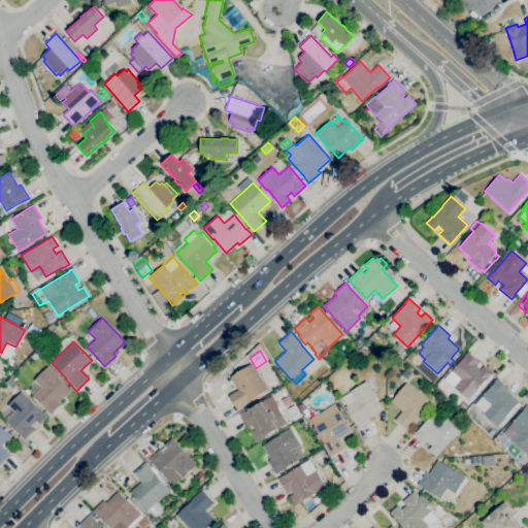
[(467,399),(453,387),(460,380),(451,371),(464,357),(463,356),(468,352),(479,362),(475,365),(481,369),(484,365),(492,372),(486,380),(475,390),(476,390),(467,399)]
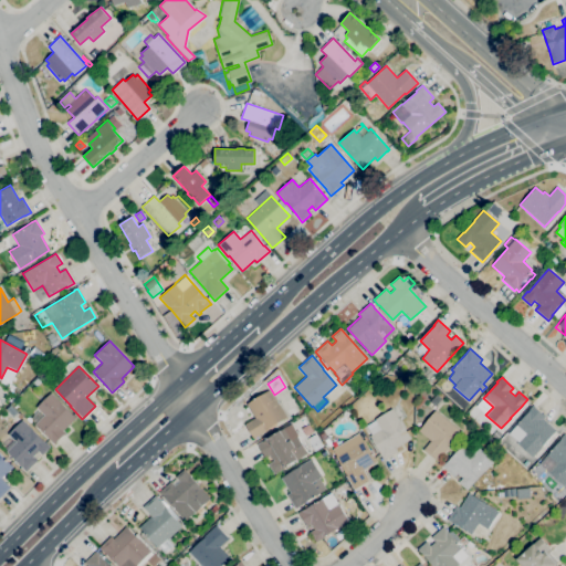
[(253,439),(244,425),(254,418),(247,404),(270,389),(286,418),(278,423),(278,425),(275,426),(270,429),(269,428),(268,429),(268,430),(253,439)]
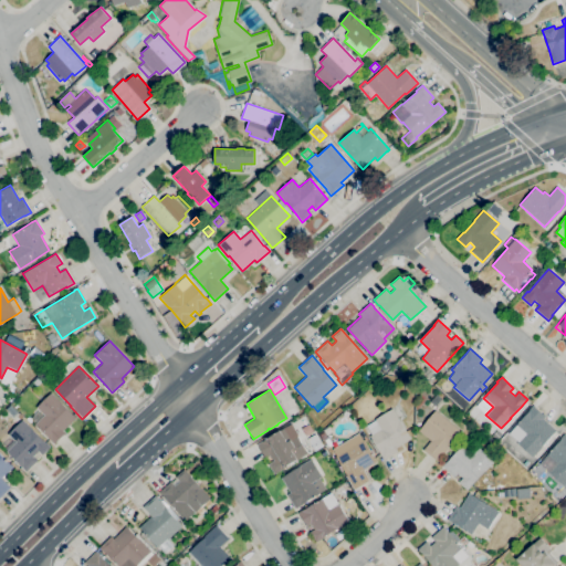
[(54,446),(48,439),(49,439),(34,425),(44,416),(35,407),(51,392),(75,418),(63,430),(65,433),(63,436),(63,435),(55,442),(56,442),(54,446)]
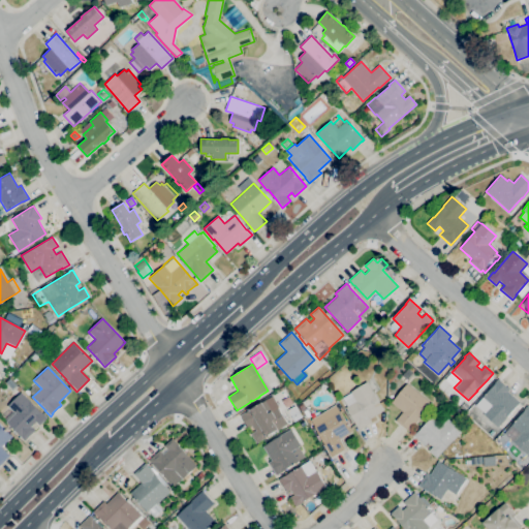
[(408,381),(402,376),(408,369),(414,374),(408,381)]
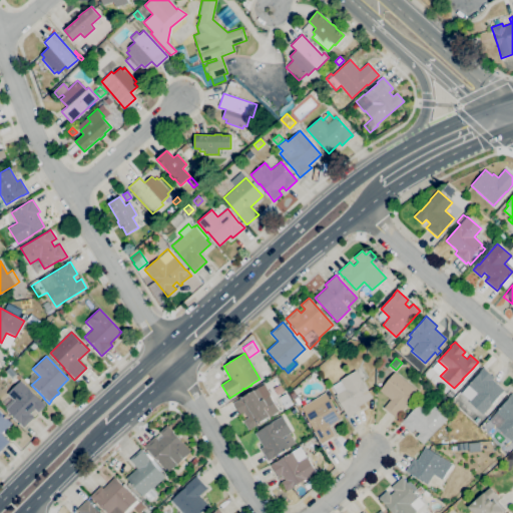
[(483,414),(469,402),(470,401),(461,393),(479,373),(479,372),(483,368),(494,377),(492,380),(503,391),(483,414)]
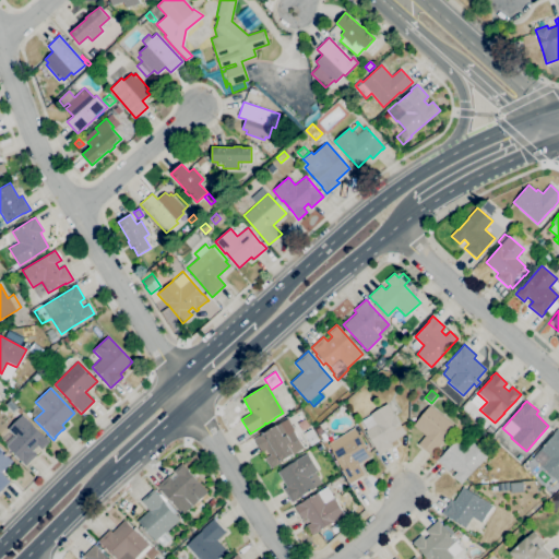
[(379,454),(375,448),(375,447),(365,430),(367,429),(361,420),(370,415),(370,414),(388,404),(405,433),(391,442),(393,447),(379,454)]
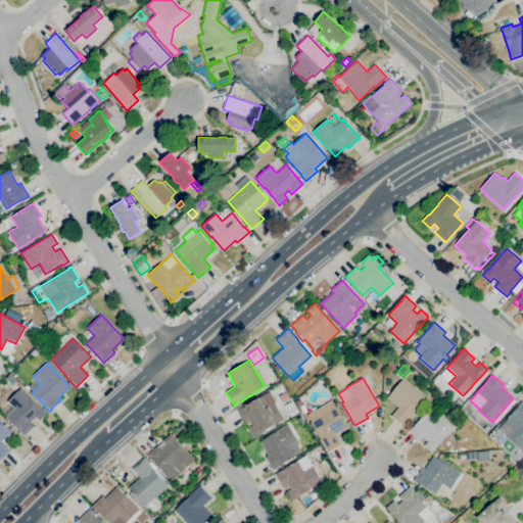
[(403,427),(390,416),(397,408),(386,398),(401,379),(425,398),(413,414),(414,415),(403,427)]
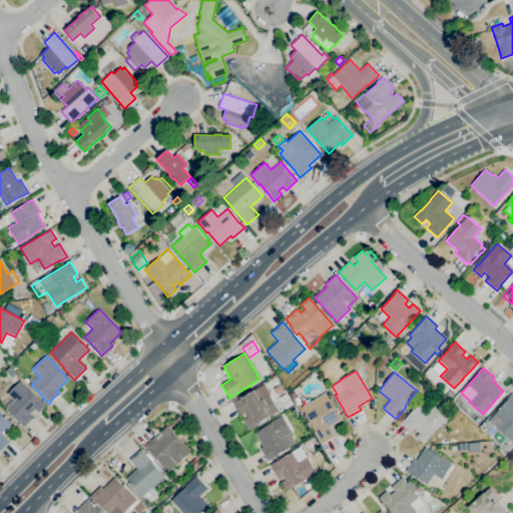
[(273,382),(270,378),(276,374),(278,379),(273,382)]
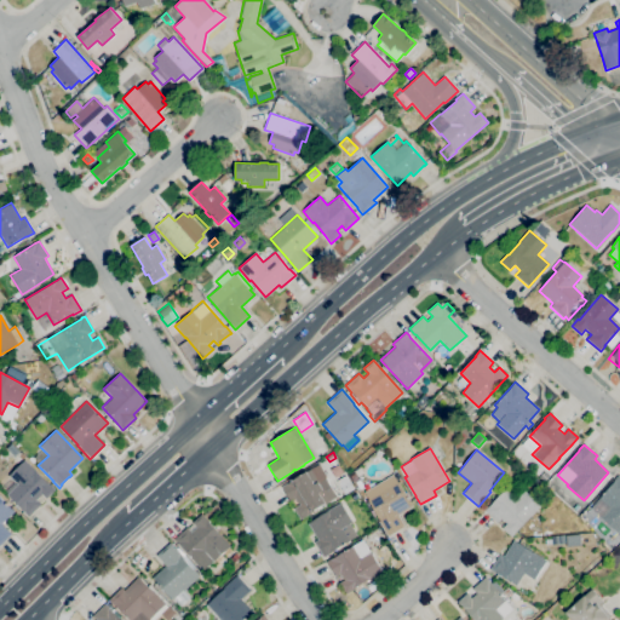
[(28,517),(22,511),(23,510),(7,494),(1,488),(10,480),(16,486),(17,484),(9,476),(24,460),(55,491),(46,499),(41,494),(35,500),(40,505),(28,517)]
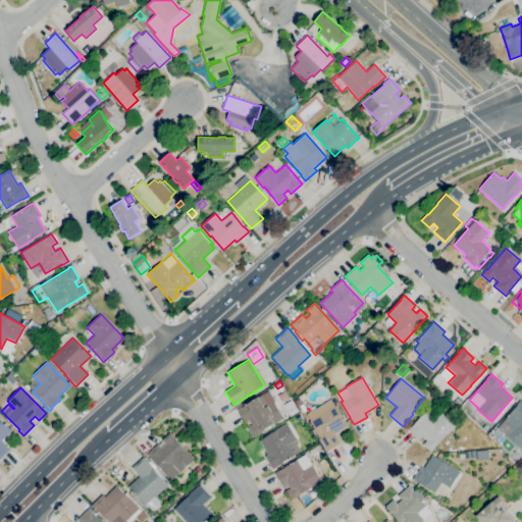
[(253,437),(247,428),(252,425),(249,420),(244,423),(243,420),(239,412),(238,413),(237,410),(241,407),(242,408),(268,390),(275,402),(274,402),(283,418),(264,430),(253,437)]
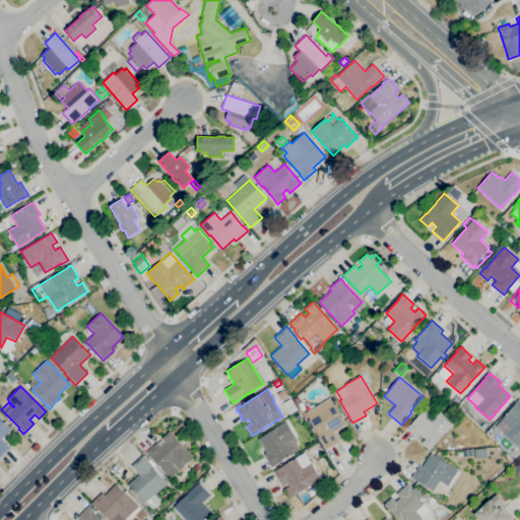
[(455,404),(451,400),(455,395),(460,399),(455,404)]
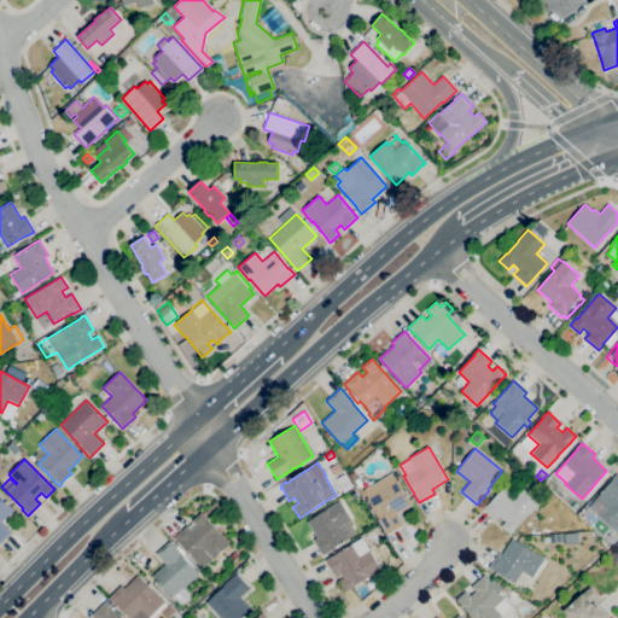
[(617,531),(600,516),(599,516),(589,506),(602,491),(600,489),(610,478),(611,479),(617,473),(617,531)]
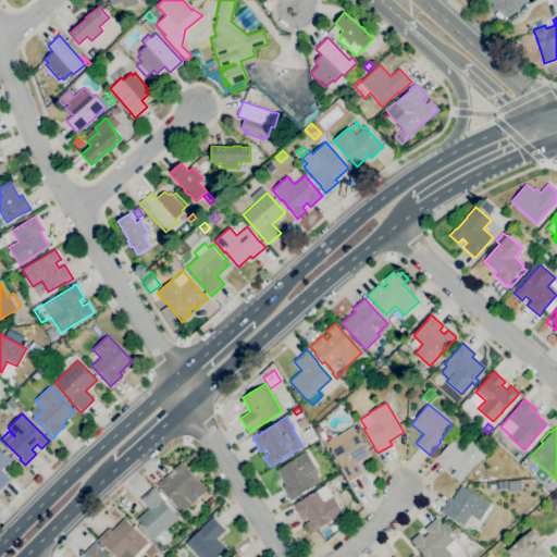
[(348,482),(339,468),(341,468),(330,449),(343,442),(338,434),(350,428),(355,434),(357,433),(369,453),(360,458),(361,460),(357,462),(363,473),(348,482)]
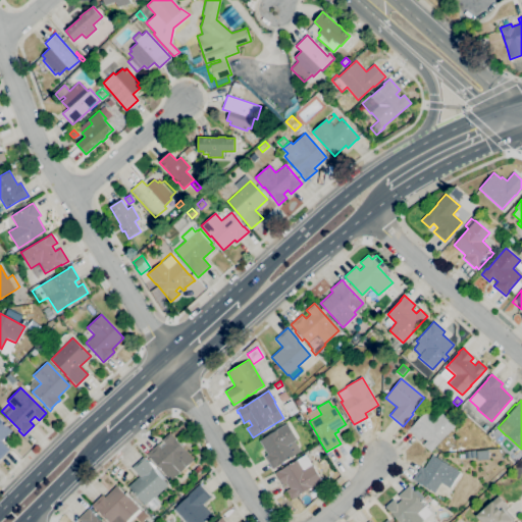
[(291,416),(289,413),(294,410),(293,409),(295,408),(295,410),(297,408),(299,411),(291,416)]
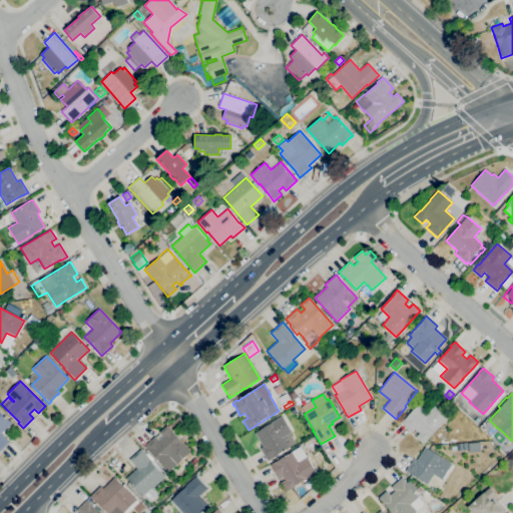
[(423,445),(415,437),(419,433),(415,429),(411,433),(400,423),(404,419),(405,419),(418,405),(427,413),(434,406),(448,418),(425,442),(423,445)]
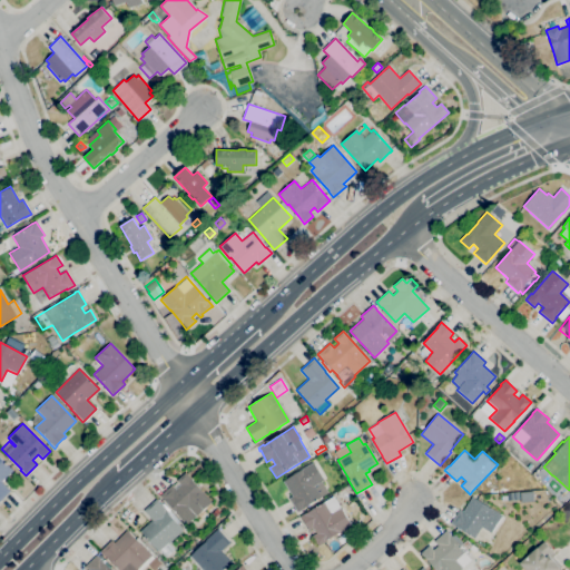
[(0,501),(0,458),(12,470),(1,482),(10,491),(0,501)]
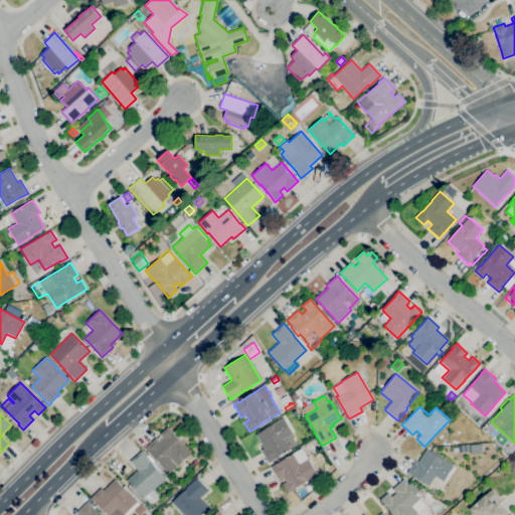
[(269,463),(261,451),(264,449),(255,435),(273,424),(273,423),(283,417),(293,434),(284,439),(290,449),(275,459),(275,460),(269,463)]
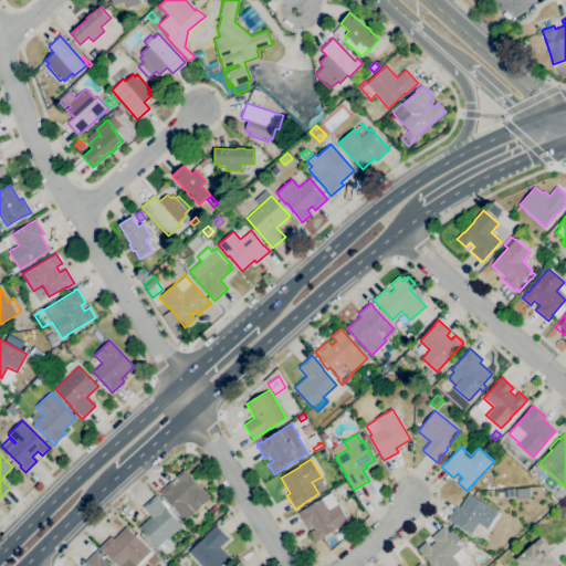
[(185,521),(165,499),(164,499),(158,493),(170,482),(175,486),(179,481),(176,478),(184,470),(210,499),(185,521)]
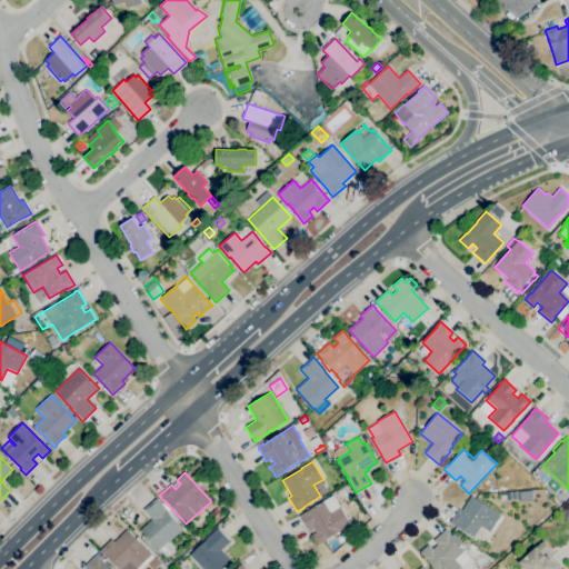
[(559,503),(555,498),(563,490),(568,496),(559,503)]
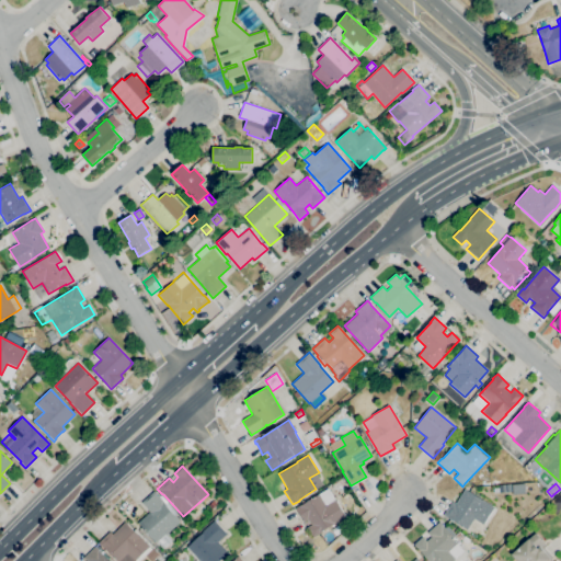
[(503,493),(499,492),(493,493),(493,489),(499,488),(497,487),(504,484),(511,484),(511,490),(503,493)]
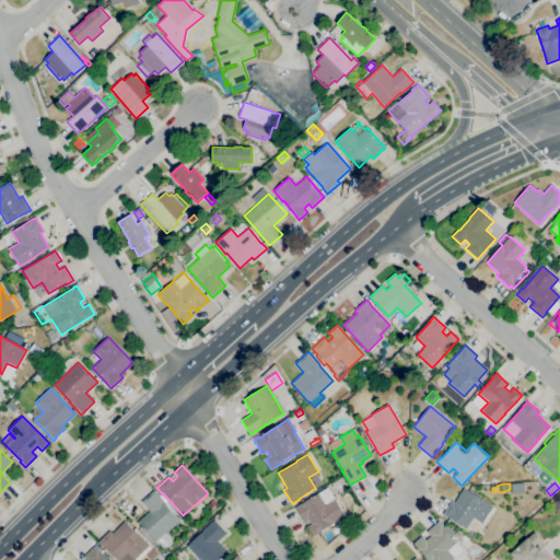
[(312,537),(306,527),(311,524),(307,518),(303,522),(301,518),(302,518),(296,510),(295,510),(294,508),(300,503),(301,504),(318,493),(317,493),(327,488),(334,499),(335,499),(345,516),(319,532),(321,532),(312,537)]
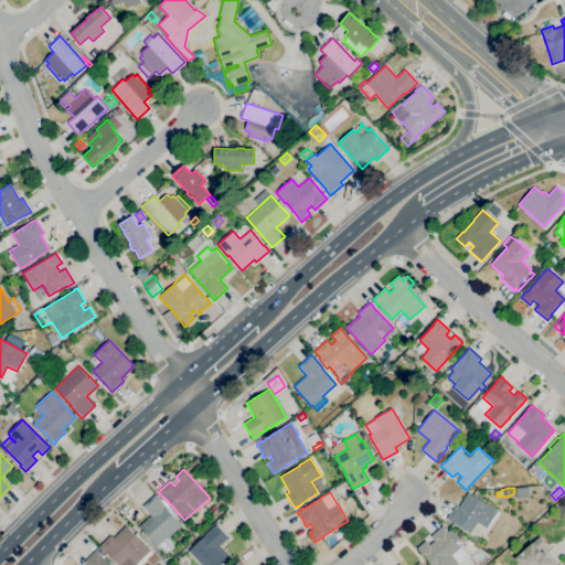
[(470,533),(454,523),(452,523),(446,519),(455,505),(458,507),(468,492),(498,511),(487,529),(477,522),(470,533)]
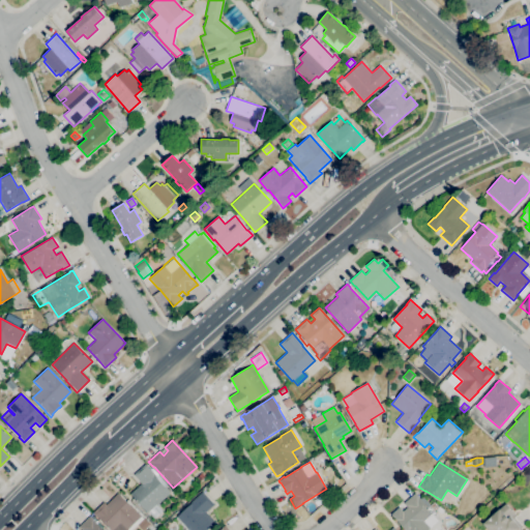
[(154,517),(150,511),(147,513),(130,494),(141,483),(133,475),(145,464),(156,476),(155,476),(170,493),(155,506),(160,511),(154,517)]
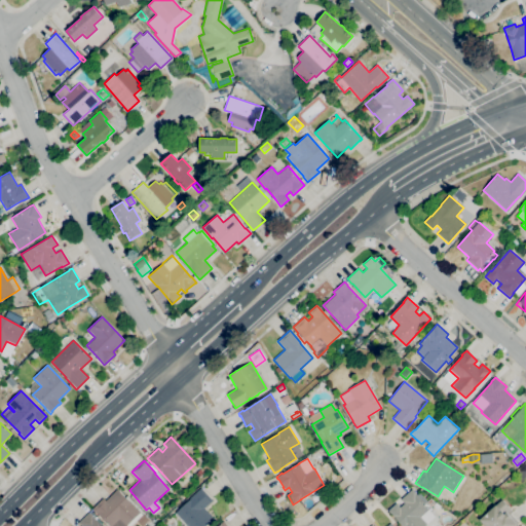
[(198,478),(195,474),(200,470),(203,473),(198,478)]
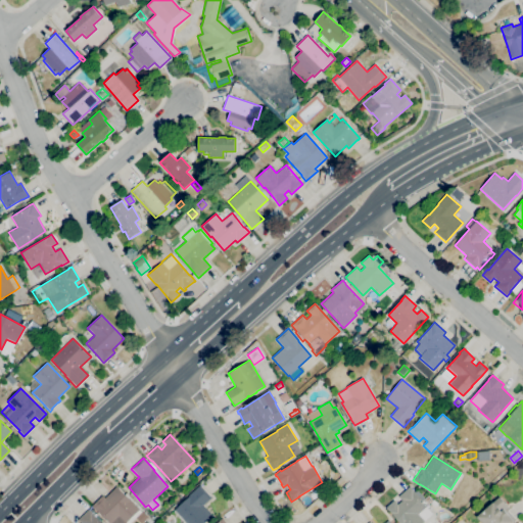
[(183,522),(173,512),(175,511),(174,510),(189,496),(188,496),(199,485),(210,497),(202,505),(212,516),(204,522),(183,522)]
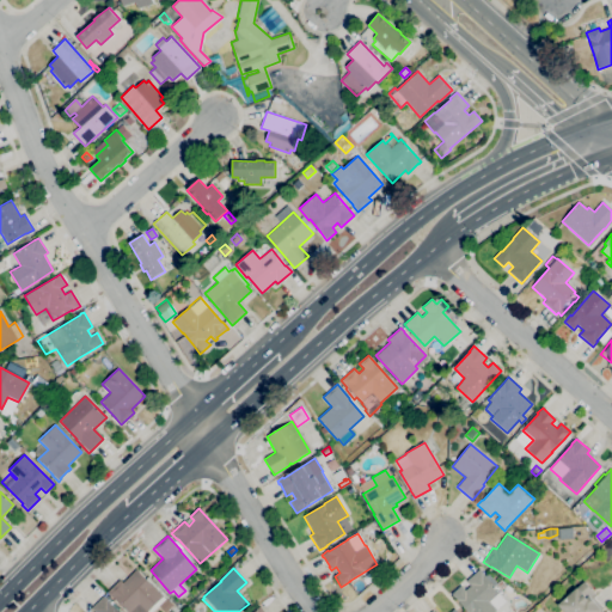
[(152,611),(147,611),(139,604),(130,611),(128,611),(114,598),(112,599),(106,593),(120,580),(122,582),(136,569),(165,599),(165,598),(172,605),(165,611),(164,611),(158,606),(152,611)]
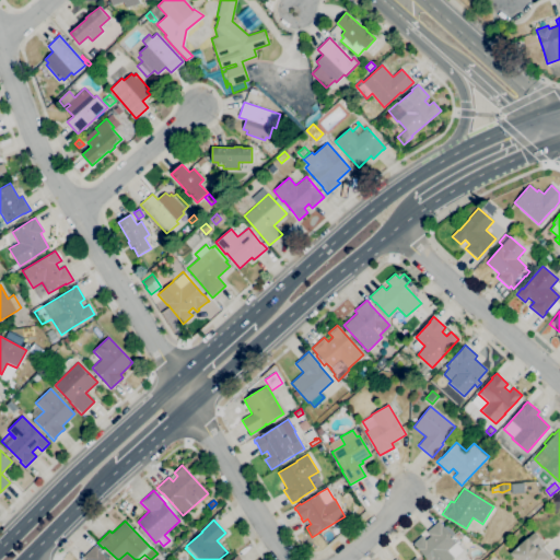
[(452,559),(429,559),(420,550),(419,550),(417,547),(417,548),(412,544),(421,536),(426,540),(430,536),(426,532),(439,521),(443,526),(442,526),(456,543),(463,550),(454,558),(447,550),(446,550),(454,559),(452,559)]
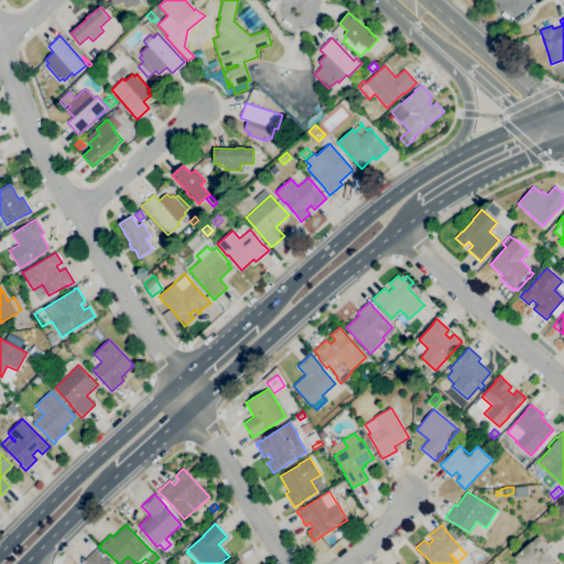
[(462,543),(456,538),(461,534),(466,540),(462,543)]
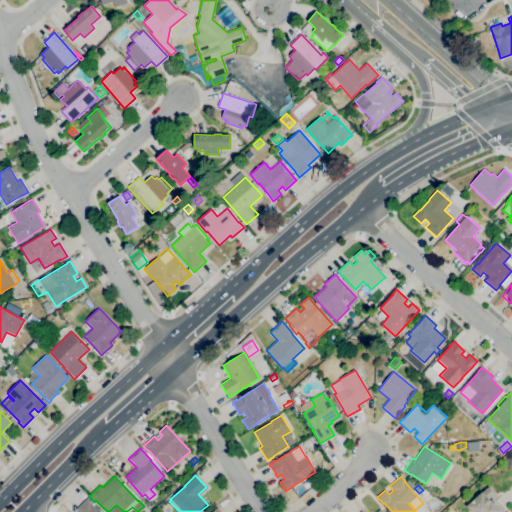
[(501,511),(472,511),(467,506),(489,486),(496,494),(496,495),(499,498),(497,500),(505,509),(501,511)]
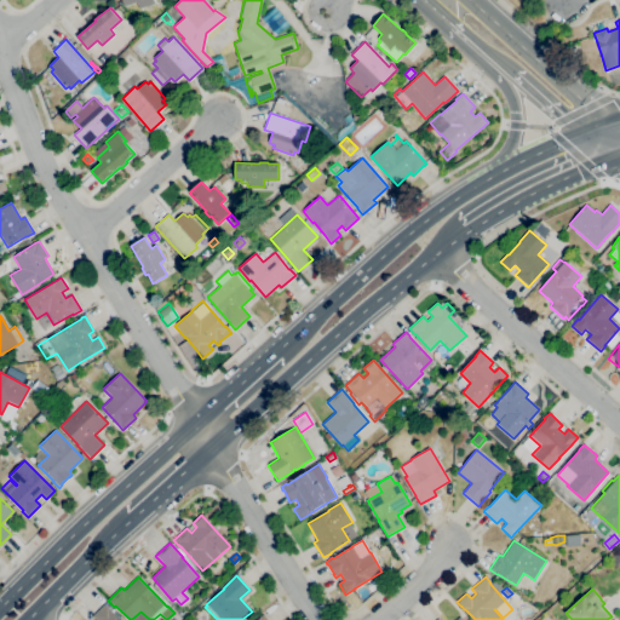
[(96,619),(92,616),(105,604),(108,607),(120,619),(96,619)]
